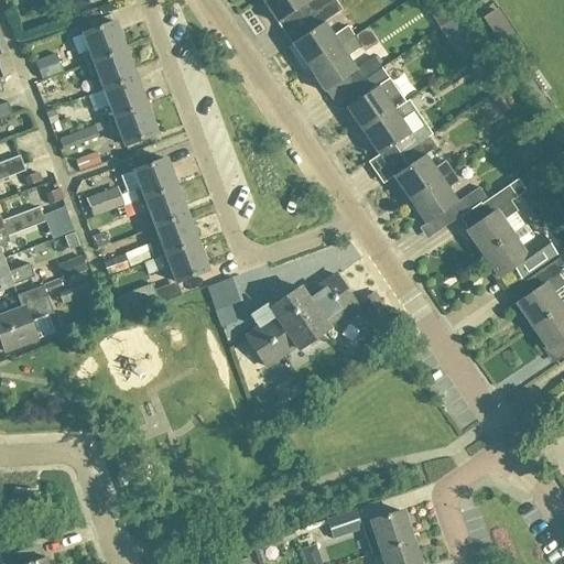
[(71,0),(75,10),(101,0),(71,0)]
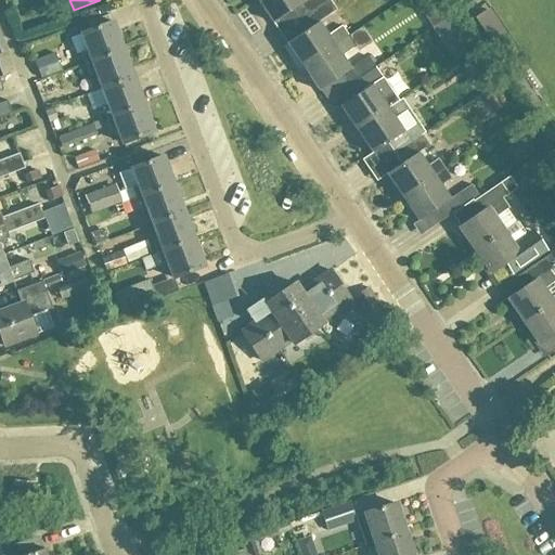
[(295,9),(301,18),(328,0),(306,0),(307,0),(306,0),(257,0),(274,24),(295,9)]
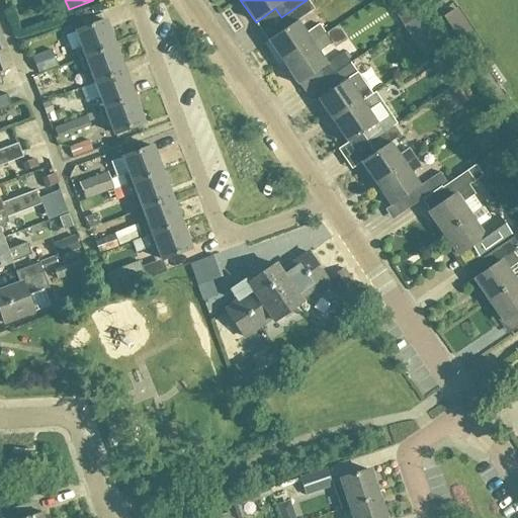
[(315,9),(308,0),(307,0),(281,17),(288,27),(268,41),(283,63),(327,32),(321,23),(308,32),(298,19),(315,9)]
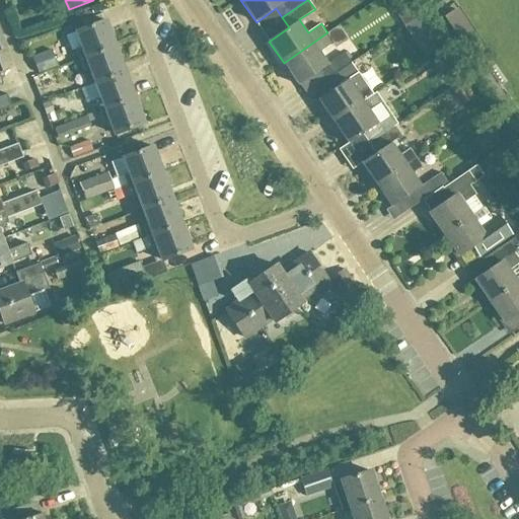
[(444,16),(471,58),(486,48),(458,7),(444,16)]
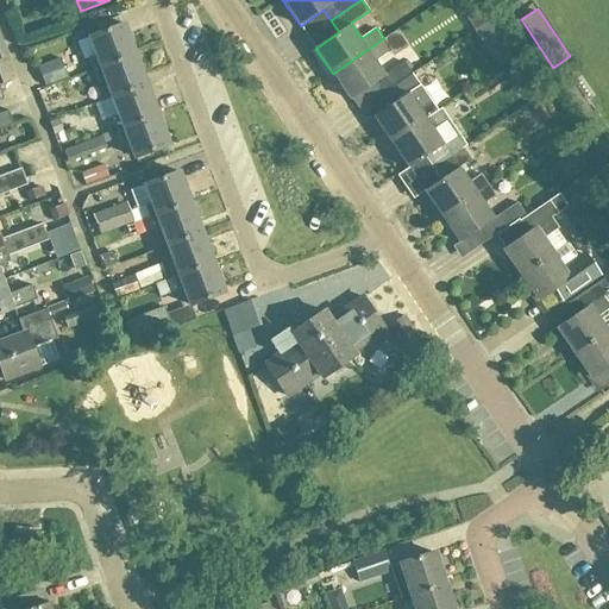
[(89,56),(94,69),(136,54),(125,24),(90,37),(96,54),(89,56)]
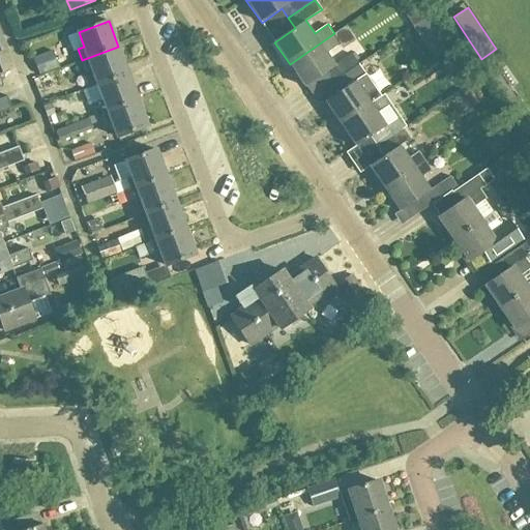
[(325,74),(332,83),(359,65),(352,55),(336,65),(328,53),(342,43),(334,33),(290,64),(305,87),(325,74)]
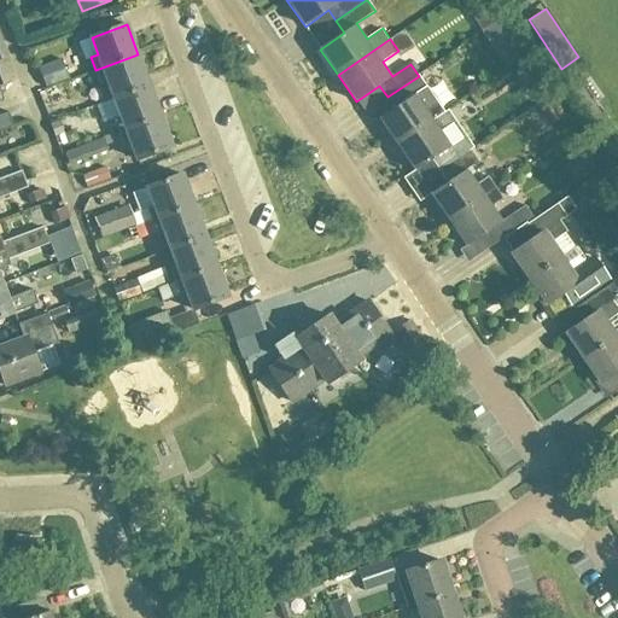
[(115,98),(150,86),(138,54),(95,70),(100,83),(109,81),(115,98)]
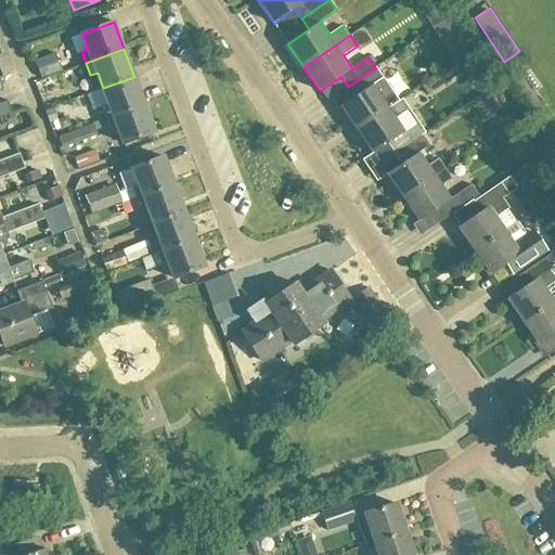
[(41,78),(62,71),(55,53),(35,61),(41,78)]
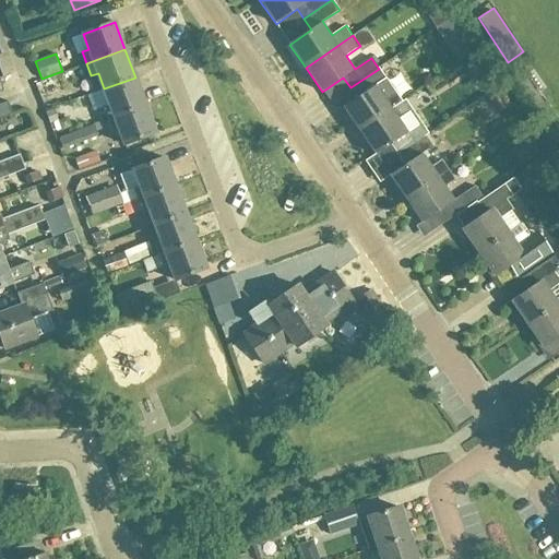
[(402,103),(379,69),(351,87),(358,98),(344,108),(359,131),(402,103)]
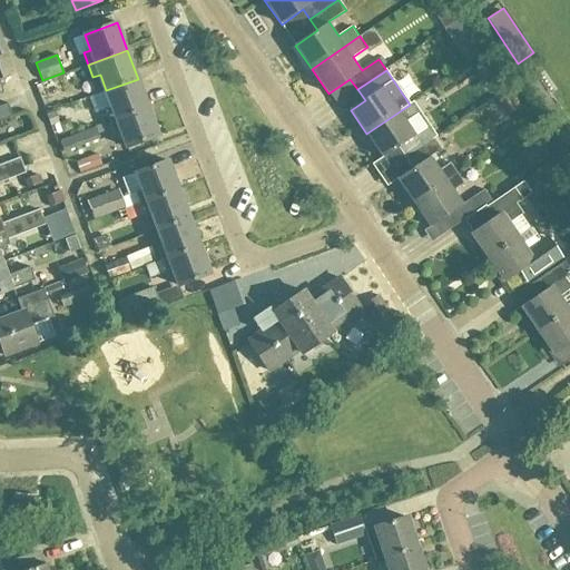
[(64,79),(47,87),(58,111),(75,104),(64,79)]
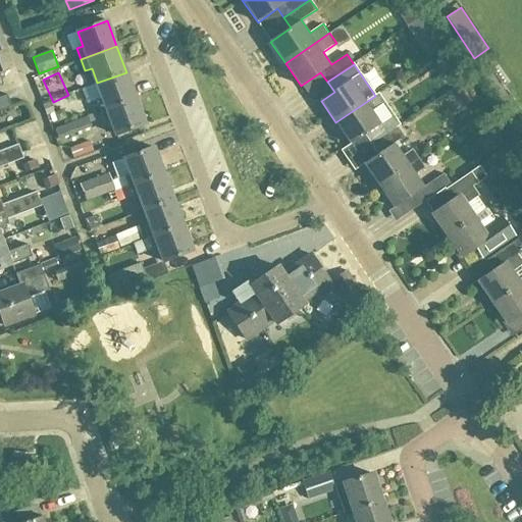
[(96,100),(100,111),(136,98),(126,72),(97,83),(103,98),(96,100)]
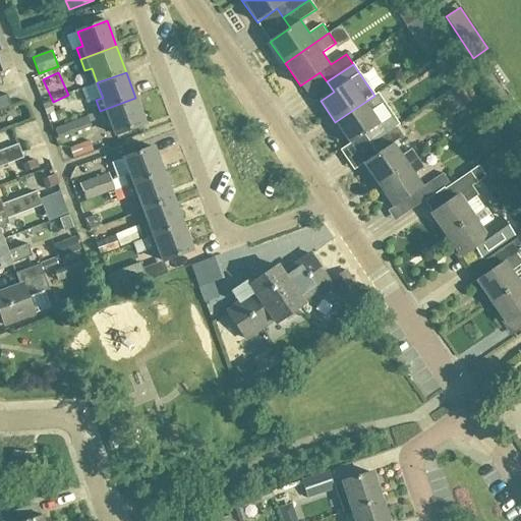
[(8,96),(0,99),(0,113),(13,108),(8,96)]
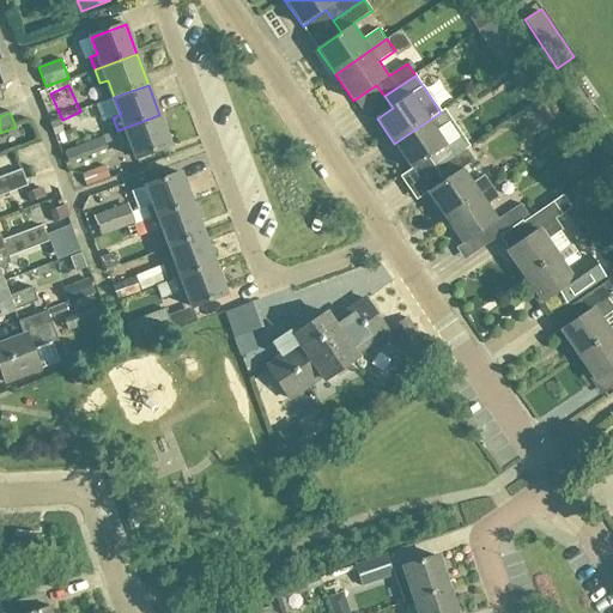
[(428,159),(435,170),(466,149),(459,138),(448,146),(438,131),(448,123),(441,113),(394,144),(412,170),(428,159)]
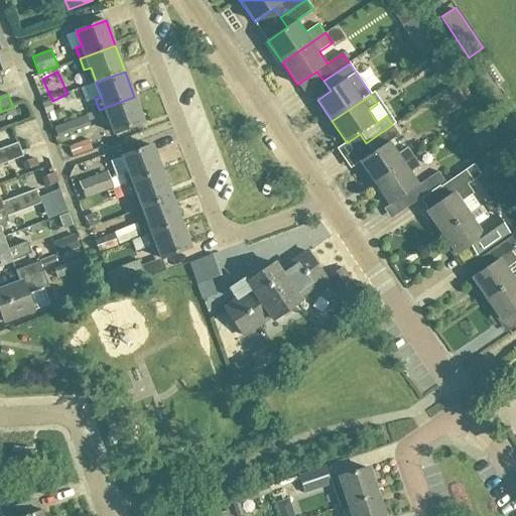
[(144,123),(134,97),(99,110),(103,121),(110,119),(115,134),(144,123)]
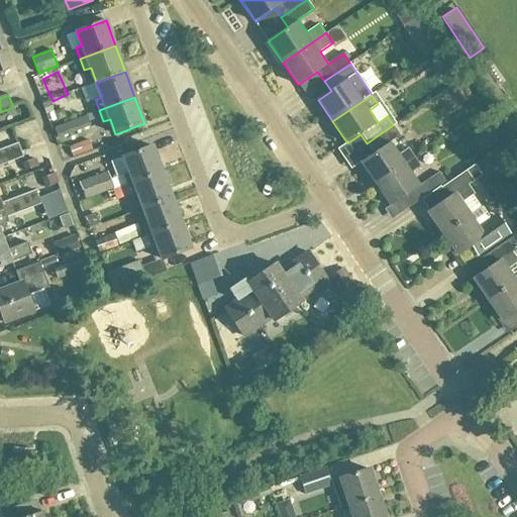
[(59,138),(91,126),(89,120),(101,116),(99,109),(86,114),(87,115),(55,127),(59,138)]
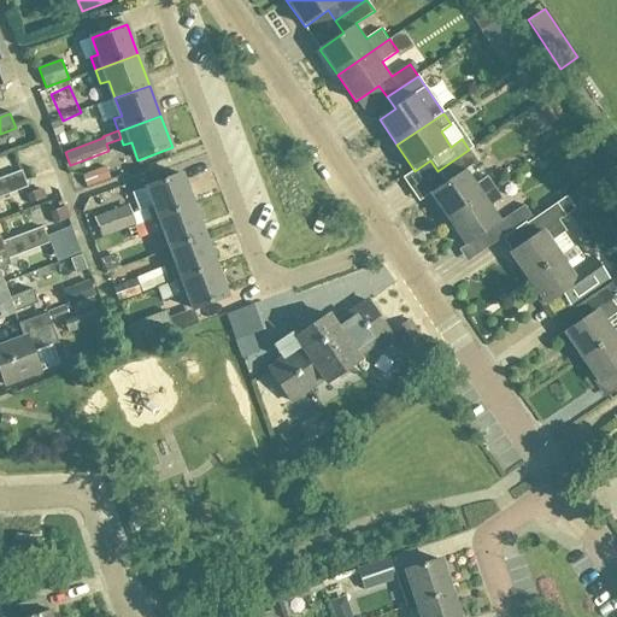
[(479,163),(469,150),(438,171),(446,183),(430,194),(448,221),(495,188),(488,177),(476,184),(466,170),(479,163)]
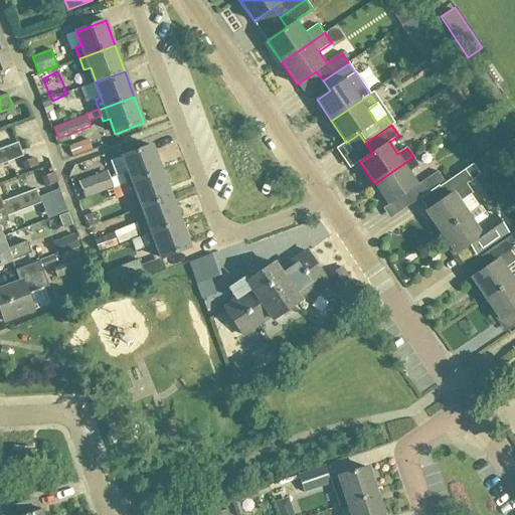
[(72,157),(92,150),(87,140),(68,147),(72,157)]
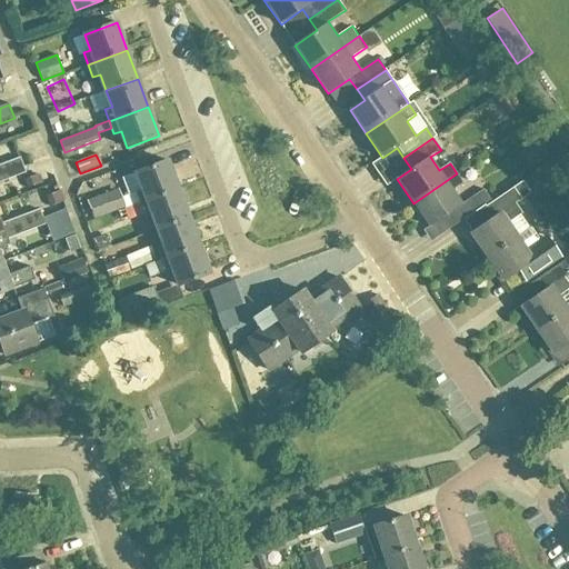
[(3,167),(2,167),(8,181),(26,175),(23,167),(20,160),(3,167)]
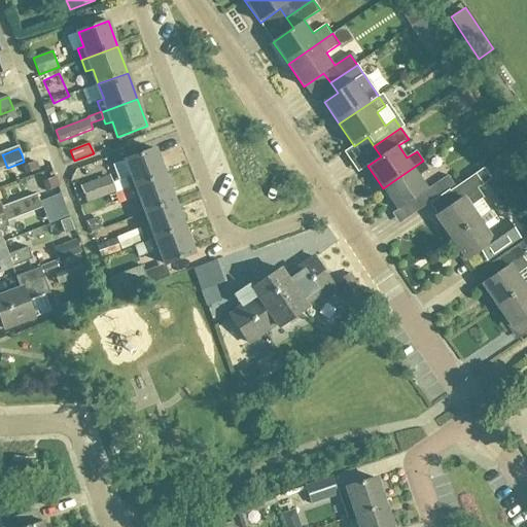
[(114,166),(110,167),(115,181),(111,182),(115,194),(116,196),(130,189),(166,176),(156,150),(127,161),(126,162),(125,157),(112,162),(114,166)]
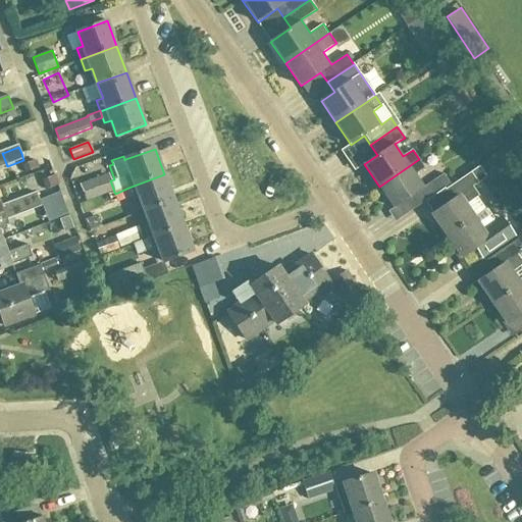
[(414,209),(450,185),(444,174),(424,187),(416,174),(425,168),(419,159),(379,187),(394,208),(407,199),(414,209)]
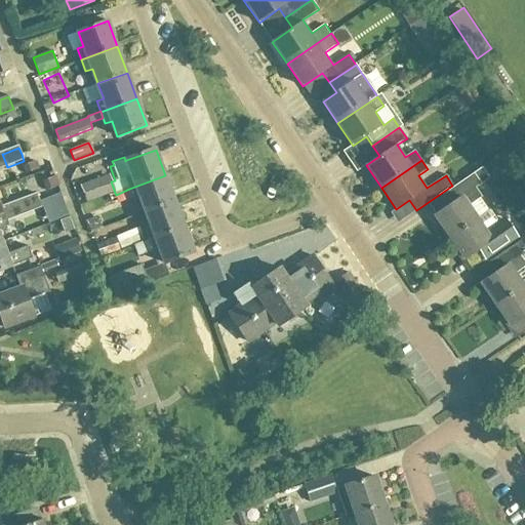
[(476,189),(482,184),(489,178),(482,168),(448,191),(455,201),(436,214),(450,236),(478,217),(470,205),(482,198),(476,189)]
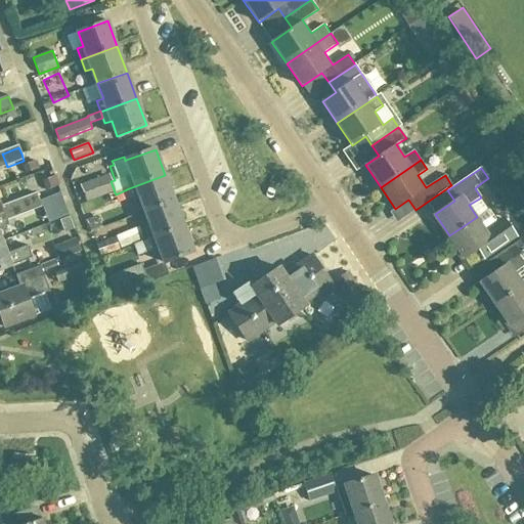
[(59,185),(56,175),(42,180),(46,190),(59,185)]
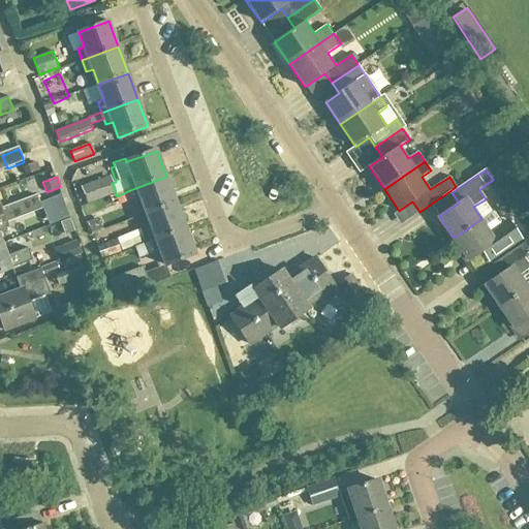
[(147,214),(177,204),(166,177),(130,190),(134,201),(142,199),(147,214)]
